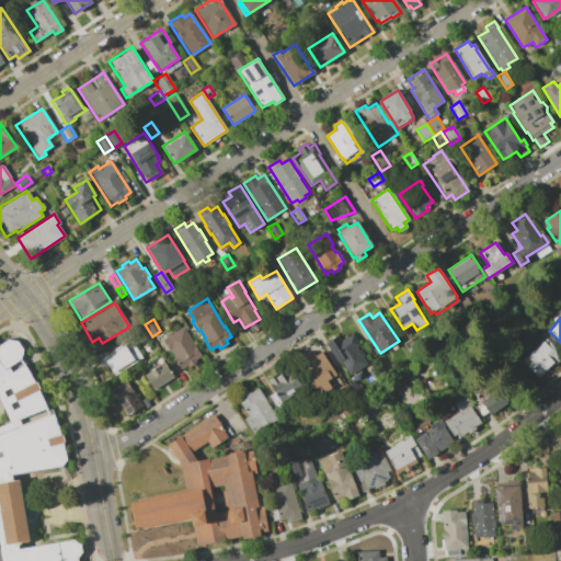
[(187,365),(181,368),(163,339),(167,338),(164,335),(170,332),(171,334),(183,327),(202,356),(195,361),(196,362),(189,367),(187,365)]
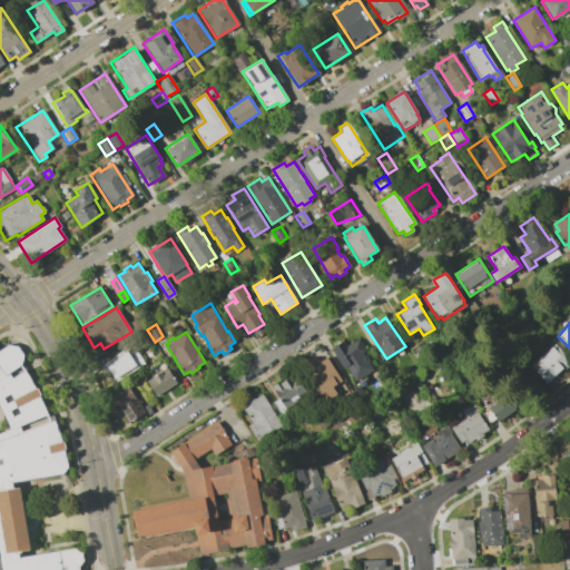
[(154,342),(140,350),(135,341),(147,333),(154,342)]
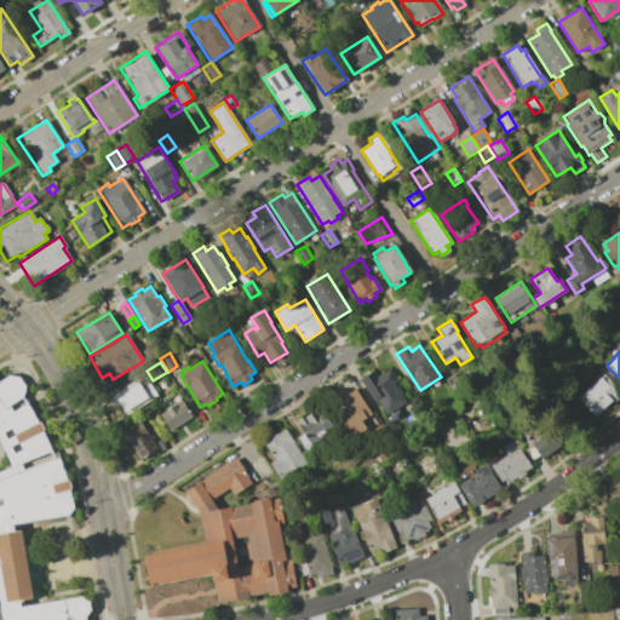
[(401,394),(407,402),(388,414),(377,399),(374,400),(360,379),(373,371),(378,377),(390,368),(397,380),(394,383),(396,388),(399,386),(402,392),(401,394)]
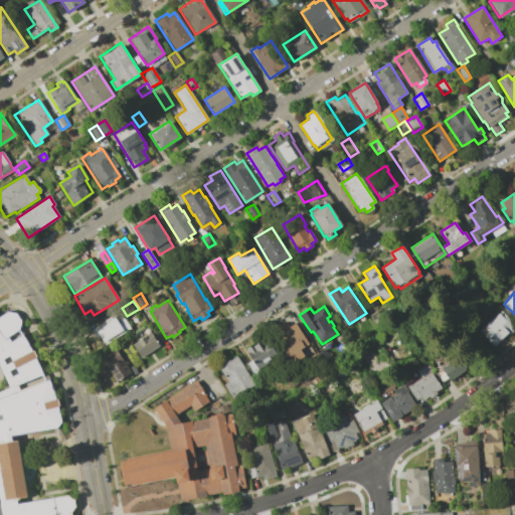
[(370,315),(377,311),(384,322),(377,327),(370,315)]
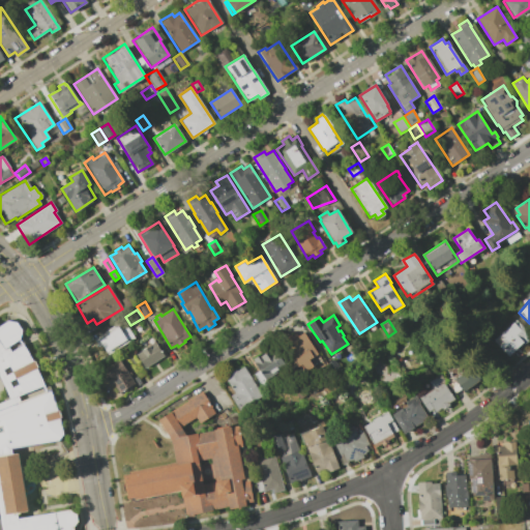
[(529,334),(529,339),(524,345),(522,344),(509,356),(494,341),(516,320),(529,334)]
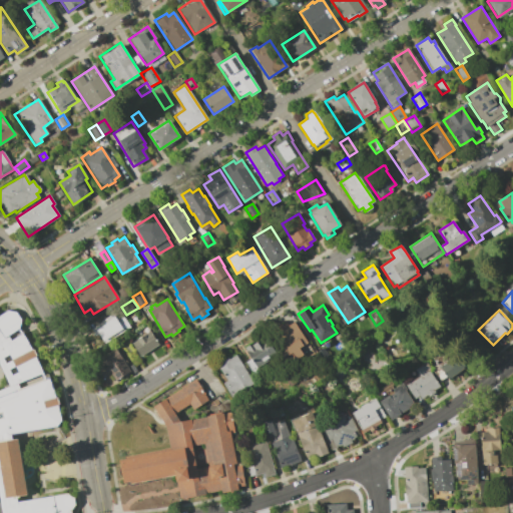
[(0,368),(9,386),(0,389),(0,506),(1,512),(70,512),(75,505),(74,499),(67,494),(17,502),(15,498),(26,496),(17,439),(12,441),(11,436),(57,428),(61,421),(49,378),(46,379),(21,329),(22,321),(17,313),(8,311),(0,316),(0,368)]
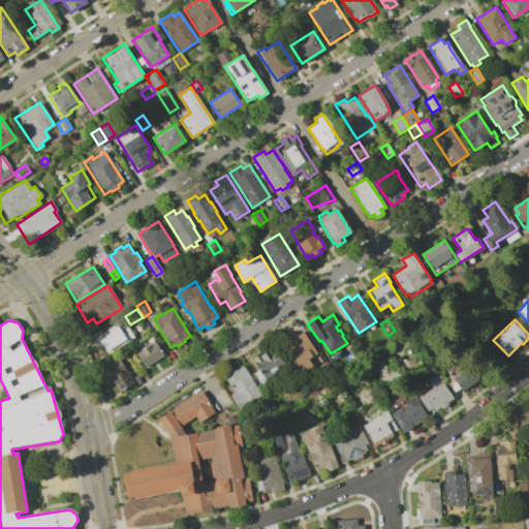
[(120,327),(126,323),(134,338),(107,354),(101,345),(98,347),(94,339),(118,323),(120,327)]
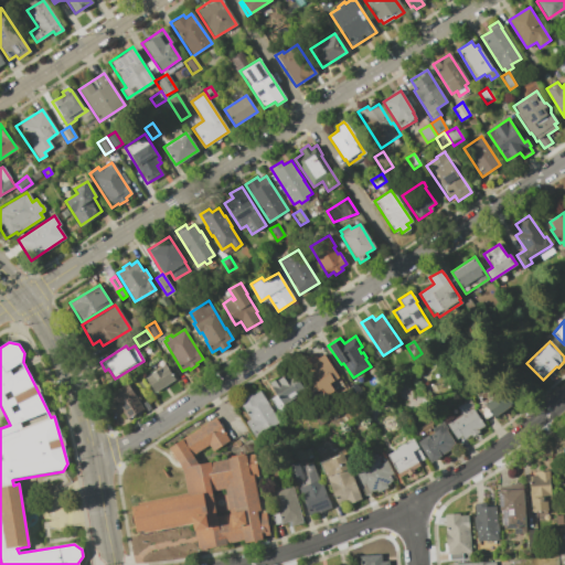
[(316,354),(318,359),(324,354),(339,376),(329,383),(334,391),(326,396),(321,388),(318,391),(304,369),(309,364),(307,361),(316,354)]
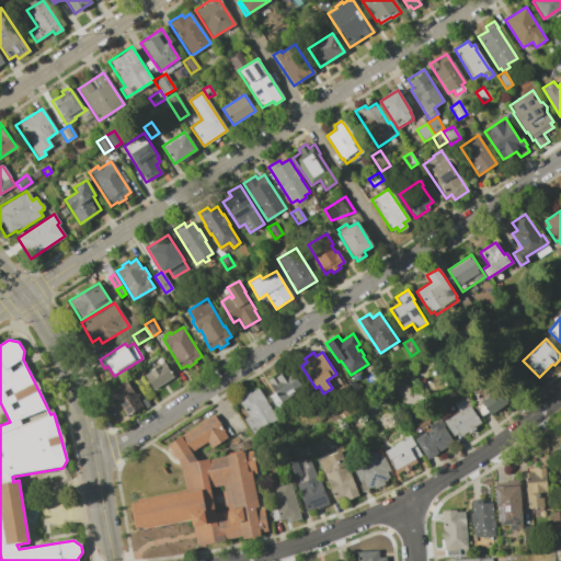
[(153,390),(144,375),(165,362),(174,377),(153,390)]
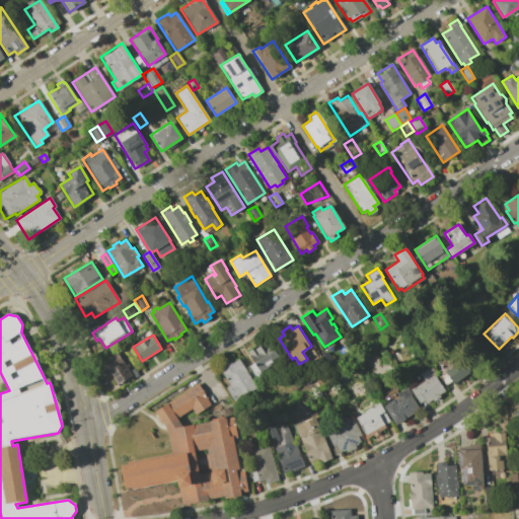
[(248,366),(254,363),(249,356),(250,356),(247,352),(257,346),(258,347),(266,342),(268,345),(270,343),(281,359),(254,375),(248,366)]
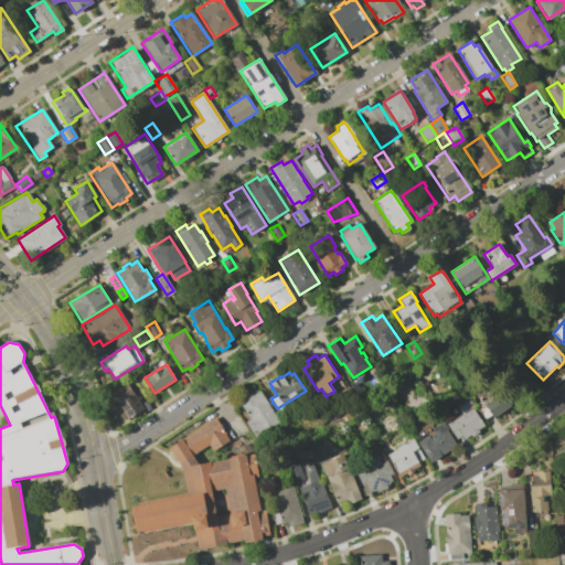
[(140,391),(132,379),(140,374),(147,386),(140,391)]
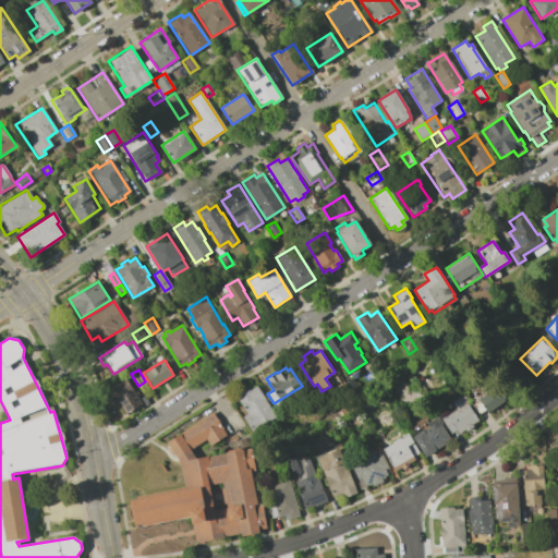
[(470,388),(489,375),(507,400),(487,413),(485,410),(478,414),(469,401),(475,397),(470,388)]
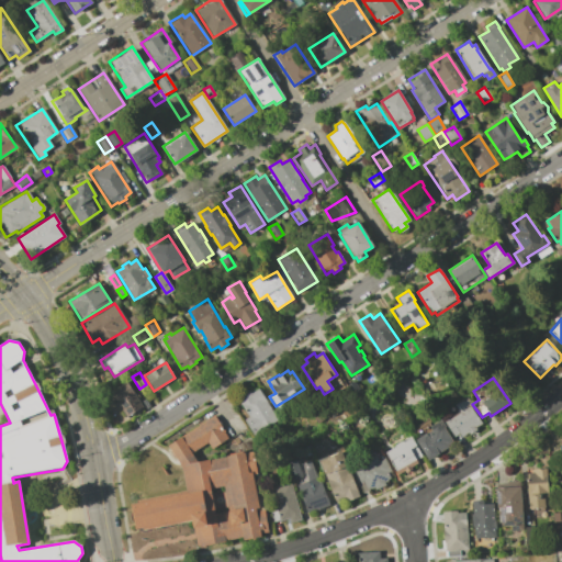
[(127,416),(112,391),(128,381),(144,406),(127,416)]
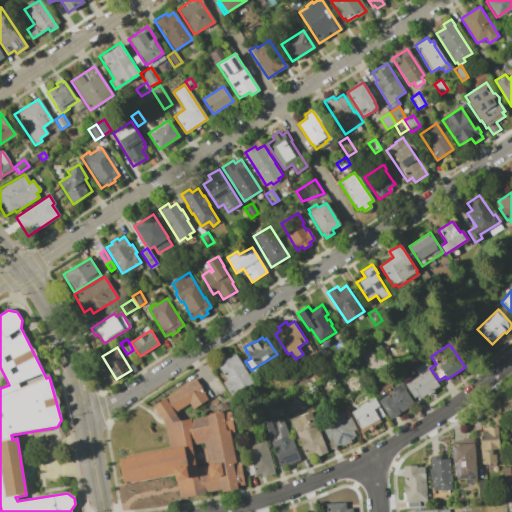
[(227,380),(216,364),(229,355),(230,358),(237,354),(241,360),(239,361),(253,383),(232,397),(222,383),(227,380)]
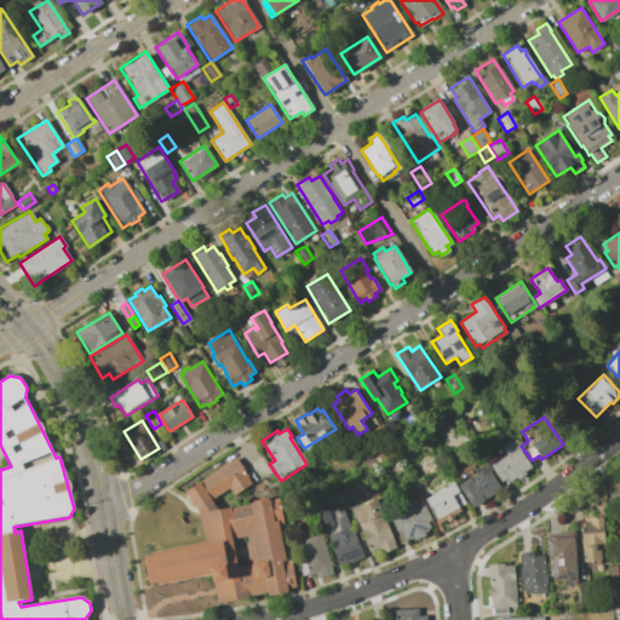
[(491,465),(507,454),(501,446),(515,437),(522,447),(520,449),(532,468),(524,472),(526,475),(518,480),(517,477),(509,483),(506,478),(501,482),(491,465)]
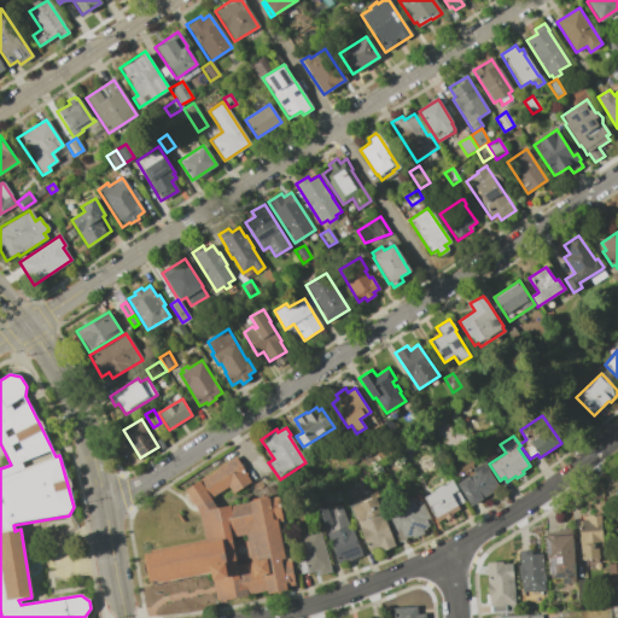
[(165,447),(161,449),(156,442),(161,438),(165,447)]
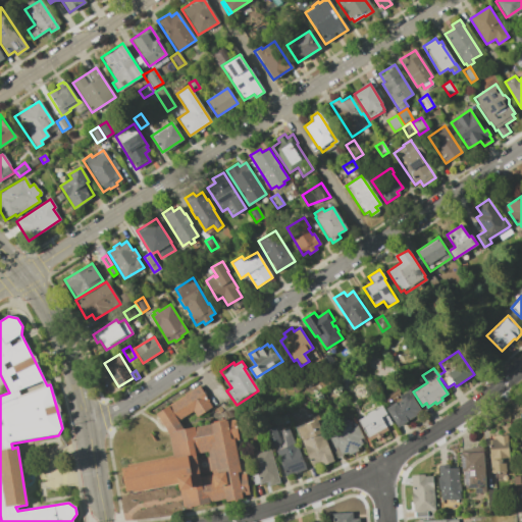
[(126,494),(120,469),(172,458),(168,435),(154,414),(197,385),(211,408),(197,417),(193,411),(177,420),(181,426),(180,426),(181,429),(233,419),(249,494),(242,496),(243,499),(226,502),(225,499),(181,508),(177,484),(126,494)]
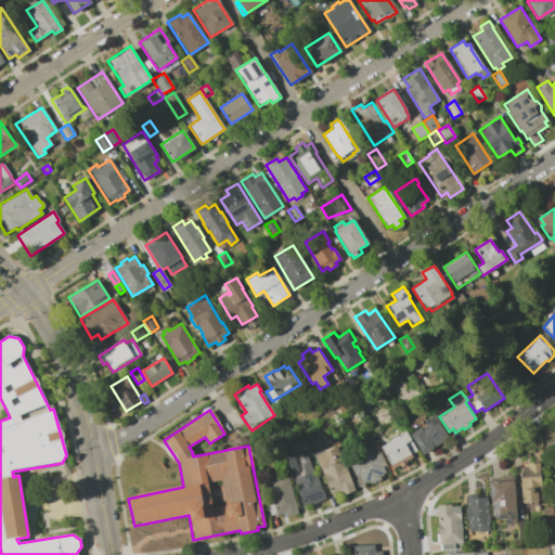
[(410,435),(427,425),(425,421),(436,414),(440,422),(439,423),(449,439),(422,454),(410,435)]
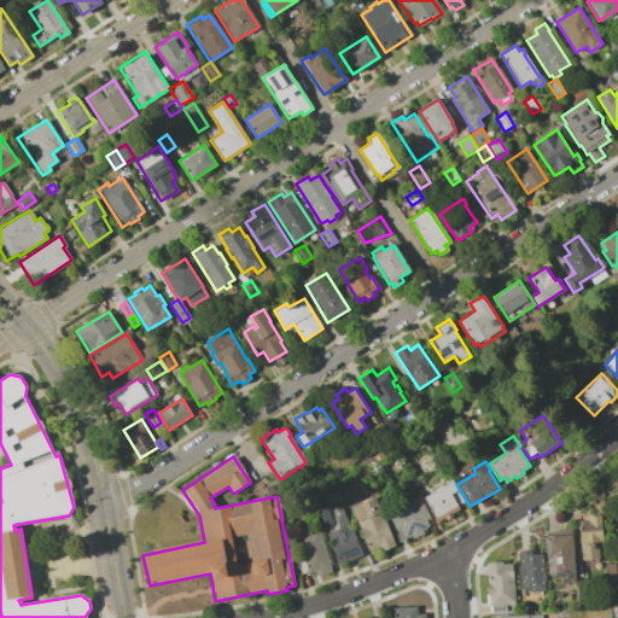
[(443,487),(453,481),(465,501),(436,518),(424,497),(435,491),(433,490),(442,484),(443,487)]
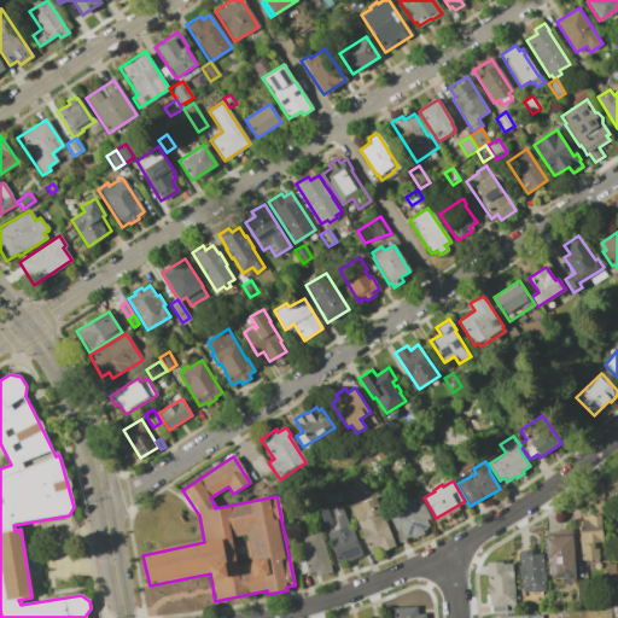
[(396,546),(382,552),(379,544),(367,549),(350,508),(375,497),(396,546)]
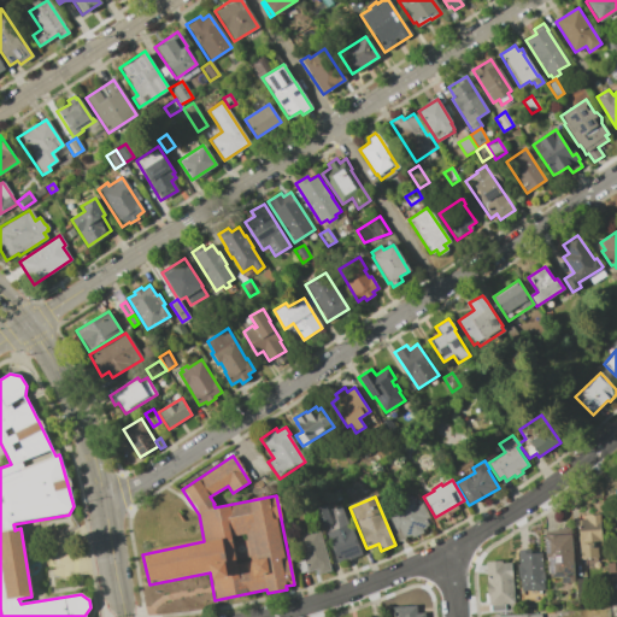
[(399,540),(393,529),(395,528),(391,517),(394,516),(392,509),(411,499),(415,505),(422,503),(429,517),(425,518),(429,524),(422,528),(423,532),(412,536),(411,533),(405,535),(406,538),(399,540)]
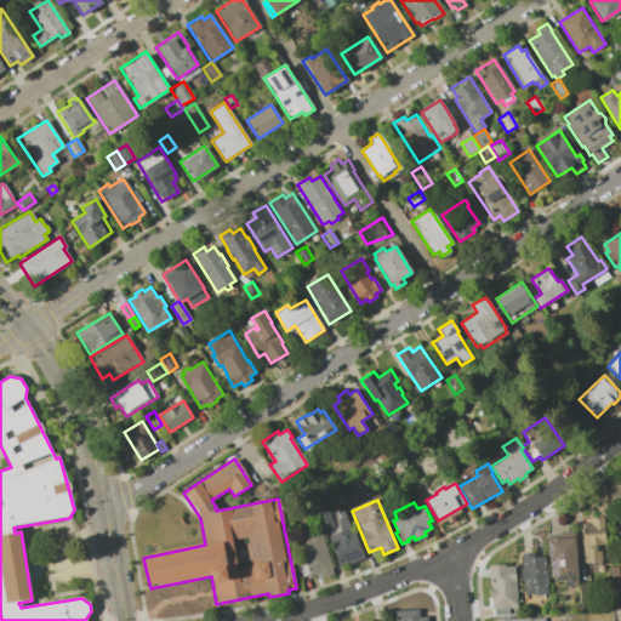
[(329,507),(336,525),(323,531),(317,513),(329,507)]
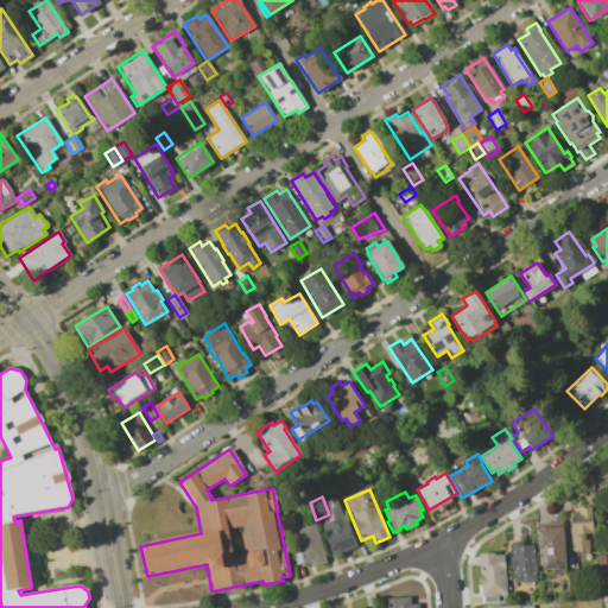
[(570,512),(576,512),(576,507),(591,506),(593,542),(589,542),(589,549),(572,550),(570,512)]
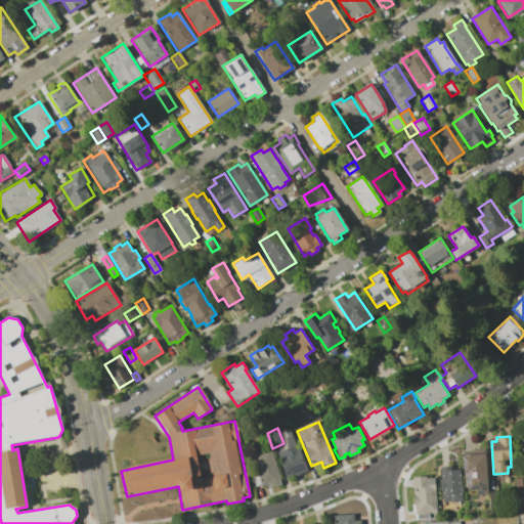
[(278,455),(299,447),(307,471),(288,479),(278,455)]
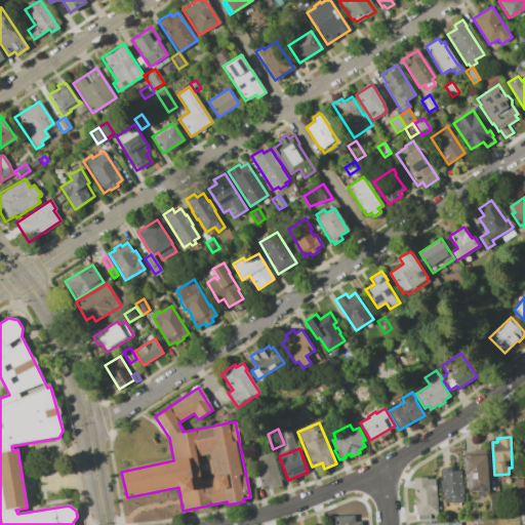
[(272,449),(282,485),(272,488),(271,484),(256,488),(253,477),(257,476),(252,455),(272,449)]
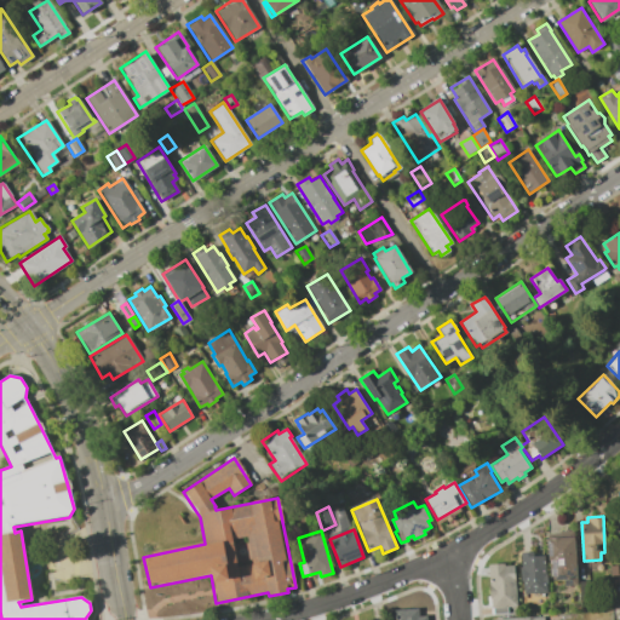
[(577,585),(564,586),(563,580),(551,580),(550,560),(547,560),(546,539),(574,537),(577,585)]
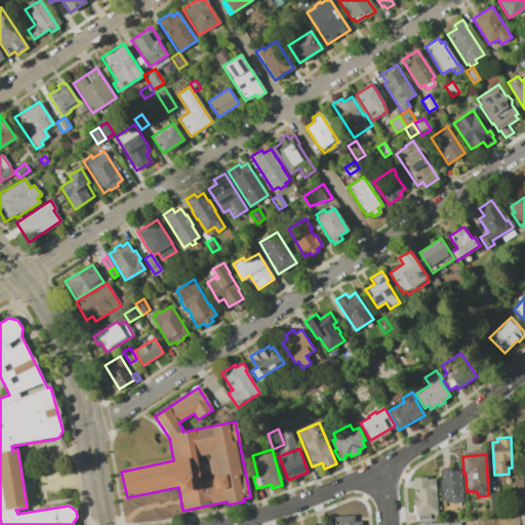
[(462,494),(462,501),(443,502),(442,492),(441,492),(440,480),(442,480),(441,468),(451,468),(451,471),(461,471),(461,487),(463,487),(463,494),(462,494)]
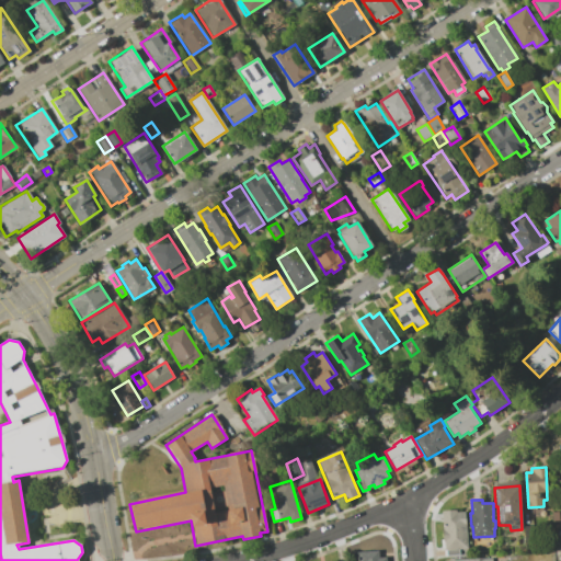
[(457,512),(465,512),(465,525),(466,525),(467,549),(444,551),(442,511),(456,510),(457,512)]
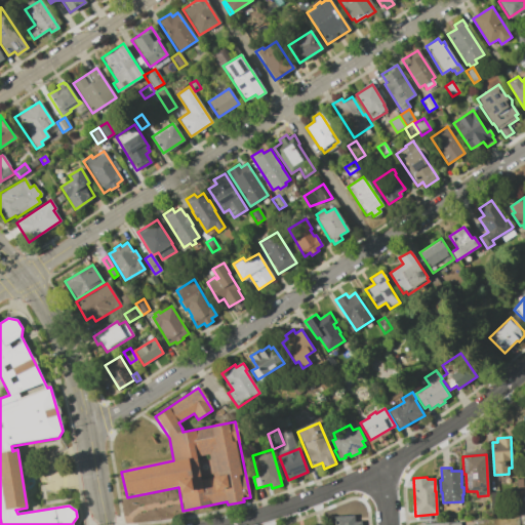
[(491,492),(499,491),(500,507),(492,508),(491,492)]
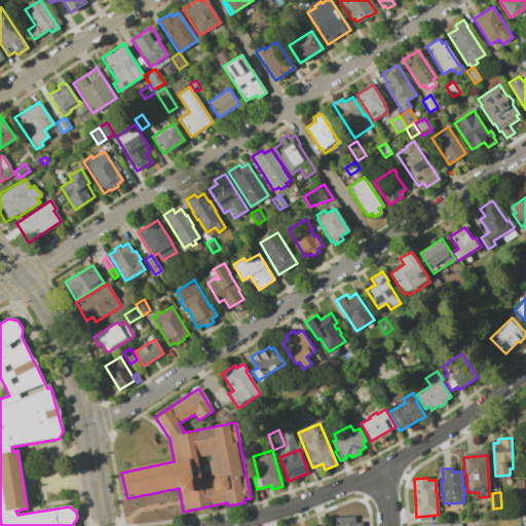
[(334,525),(334,518),(354,517),(355,523),(362,522),(362,525),(334,525)]
